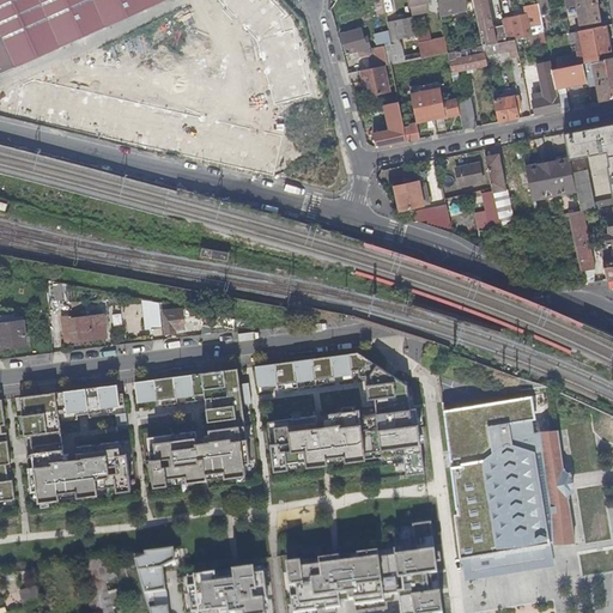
[(0,0),(0,73),(52,52),(165,0),(0,0)]
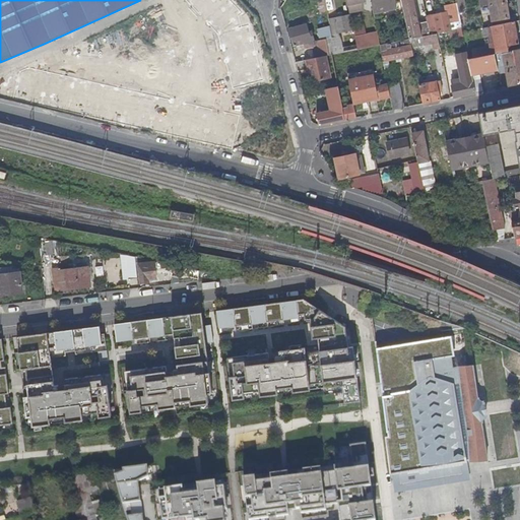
[(364,0),(346,0),(349,15),(363,13),(362,3),(365,3),(364,0)]
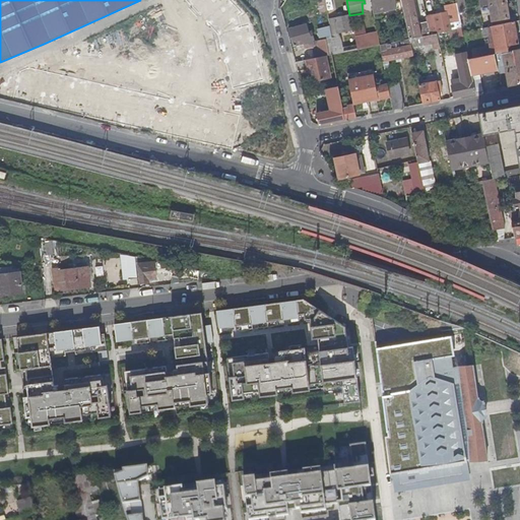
[(369,0),(373,15),(396,11),(394,0),(369,0)]
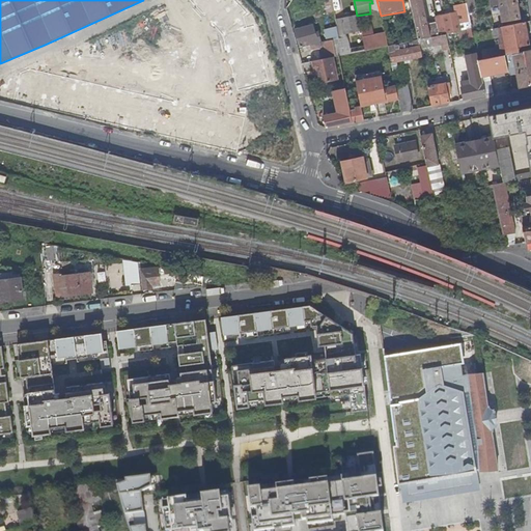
[(410,0),(418,39),(431,37),(439,35),(437,22),(427,24),(421,0),(410,0)]
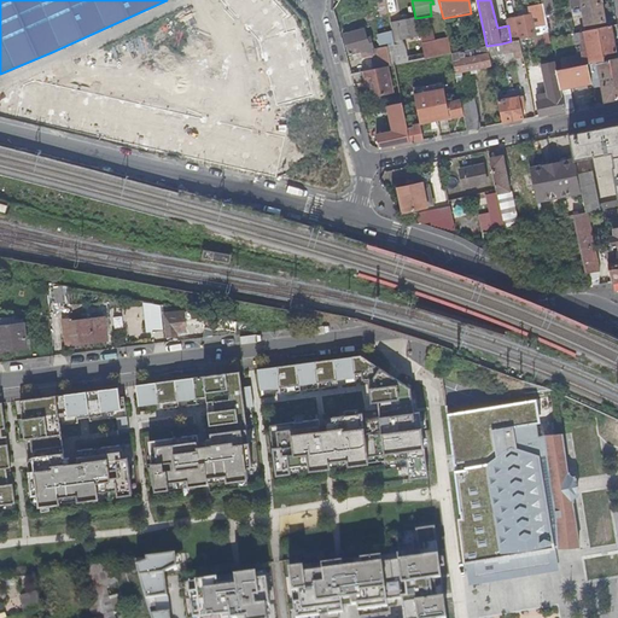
[(541,0),(542,7),(543,12),(554,10),(552,0),(541,0)]
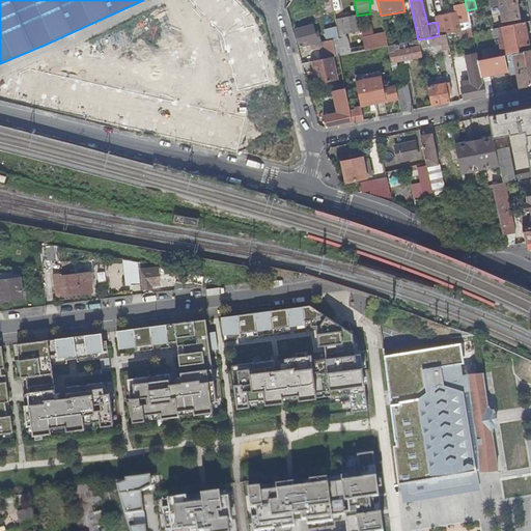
[(515,3),(500,6),(503,21),(519,18),(515,3)]
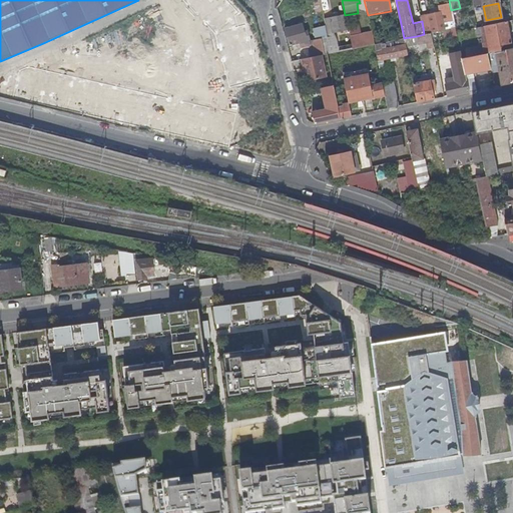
[(421,17),(422,21),(424,34),(431,33),(455,28),(452,11),(451,10),(450,6),(439,8),(440,13),(421,17)]
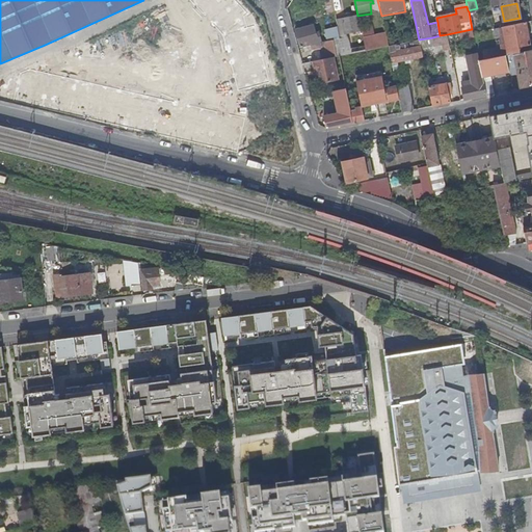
[(355,16),(337,20),(341,38),(360,34),(355,16)]
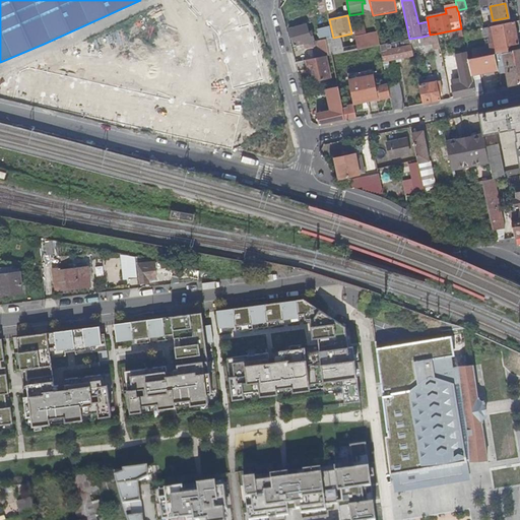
[(508,17),(493,20),(494,25),(509,22),(508,17)]
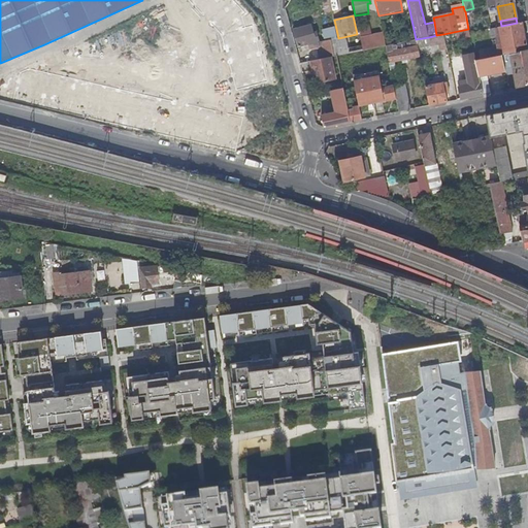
[(523,29),(523,22),(517,23),(501,26),(500,26),(503,45),(493,47),(477,51),(480,60),(510,54),(517,53),(516,47),(526,44),(524,35),(526,34),(525,29),(523,29)]
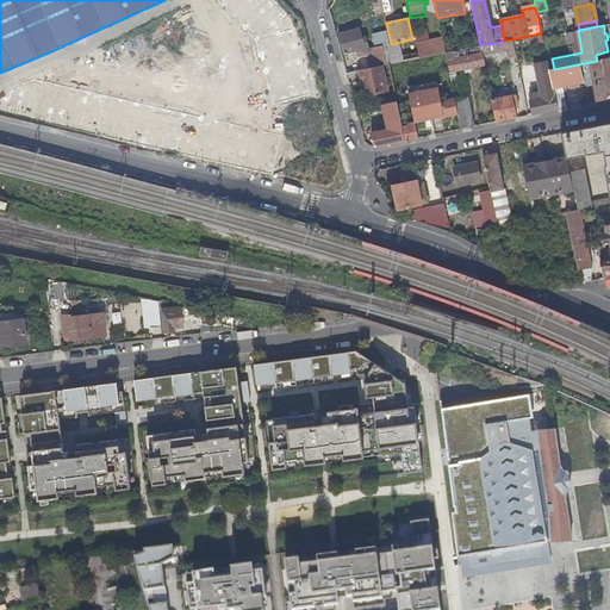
[(359,30),(340,35),(344,53),(358,49),(360,56),(368,54),(367,48),(368,47),(366,38),(362,38),(359,30)]
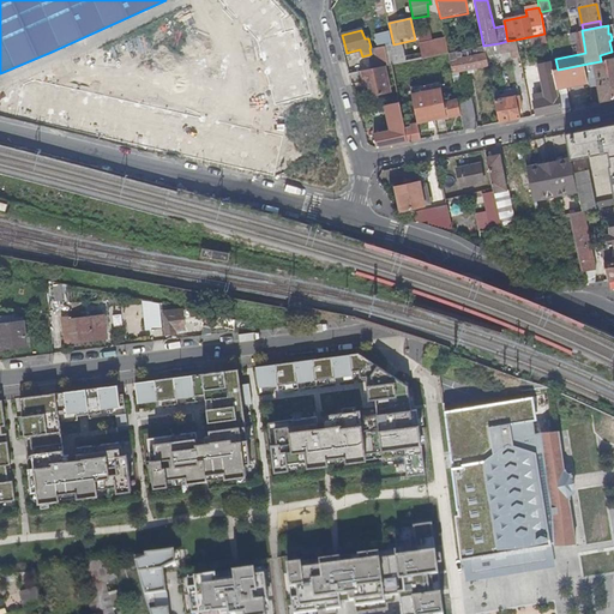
[(585,53),(582,30),(569,32),(573,55),(585,53)]
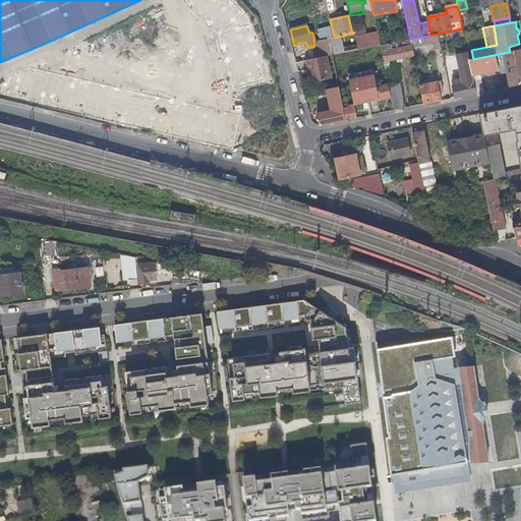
[(316,29),(319,40),(331,38),(329,26),(316,29)]
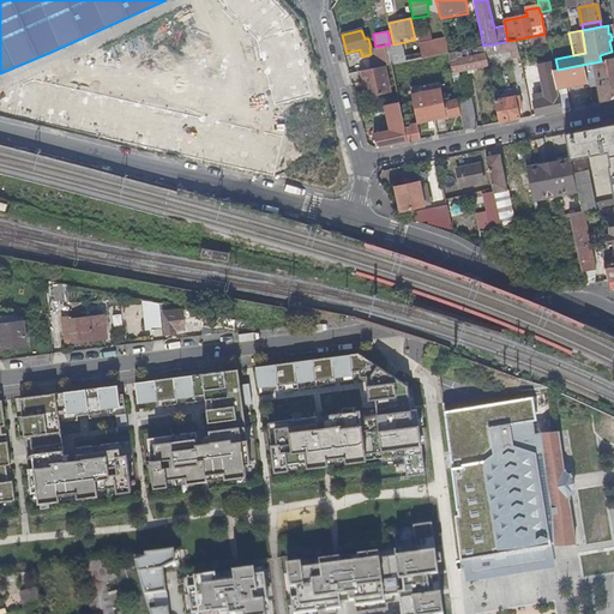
[(445,40),(419,44),(421,59),(447,54),(445,40)]
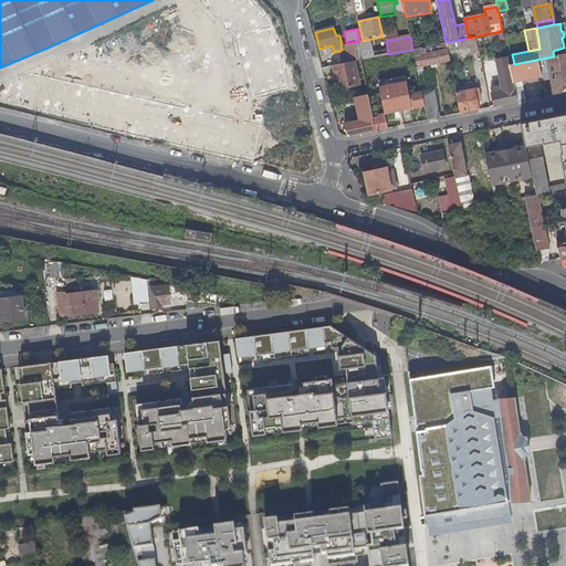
[(468,38),(460,40),(461,49),(470,46),(471,53),(479,51),(475,37),(468,38)]
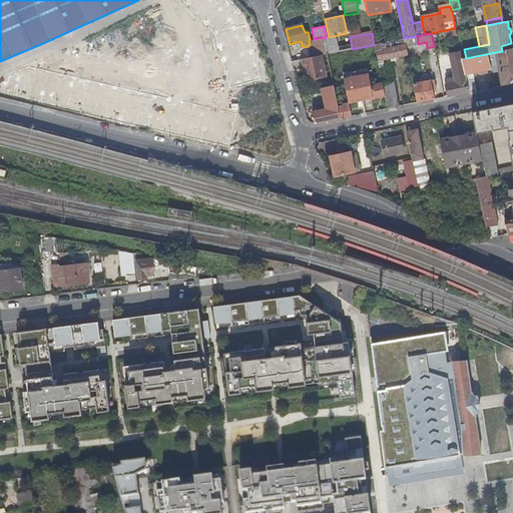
[(325,39),(328,53),(338,51),(334,37),(325,39)]
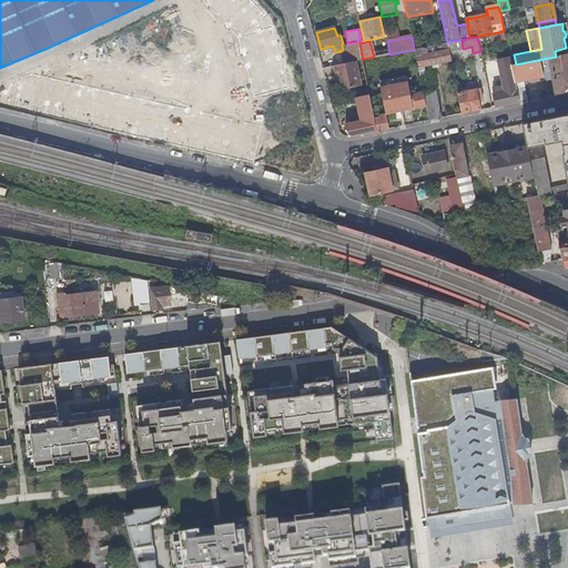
[(447,42),(414,50),(418,68),(452,61),(447,42)]
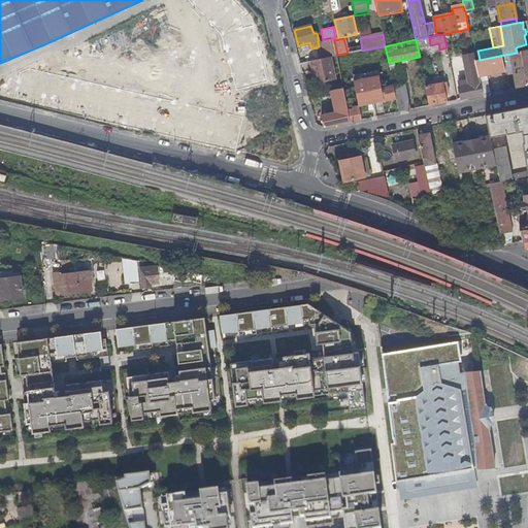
[(325,58),(331,57),(333,57),(330,40),(322,42),(325,58)]
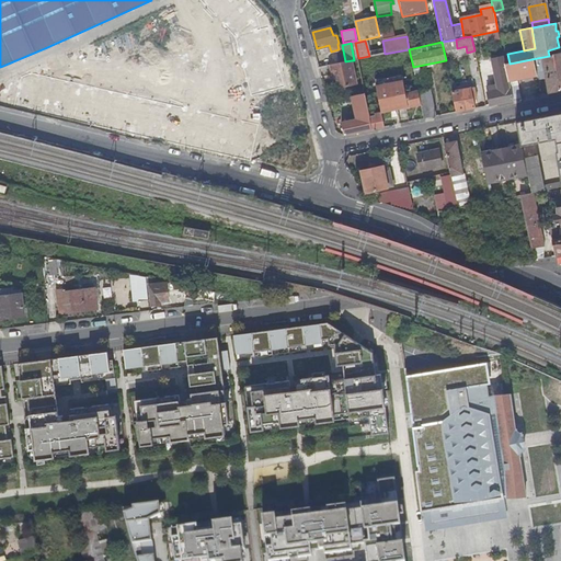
[(560,53),(549,56),(542,57),(545,70),(549,93),(560,91),(560,53)]
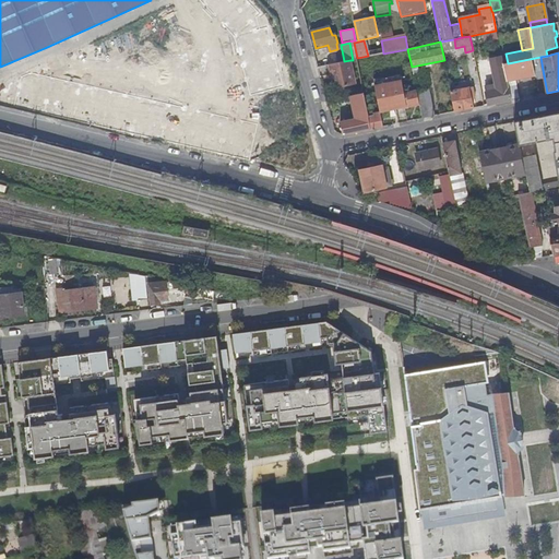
[(543,70),(540,57),(508,63),(503,64),(506,80),(514,79),(534,74),(534,72),(543,70)]
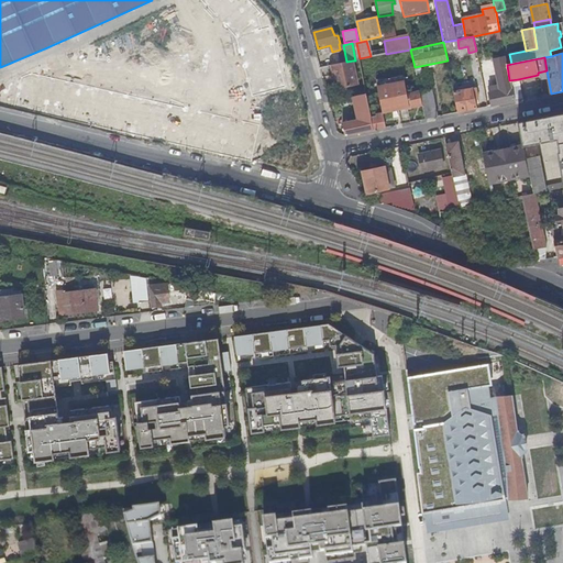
[(346,62),(332,65),(338,89),(359,86),(353,61),(346,62)]
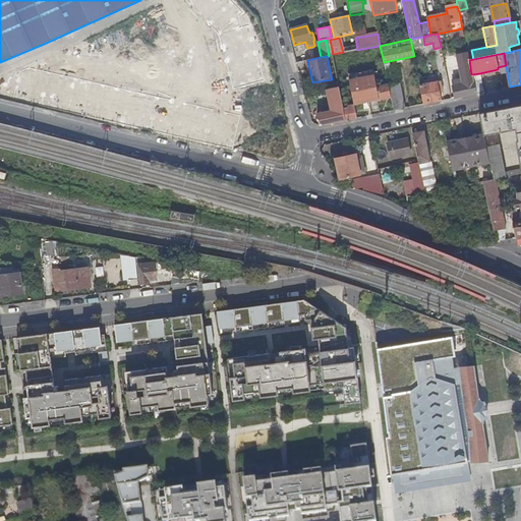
[(455,98),(475,94),(473,80),(471,74),(469,60),(458,63),(462,80),(462,84),(455,85),(453,87),(455,98)]
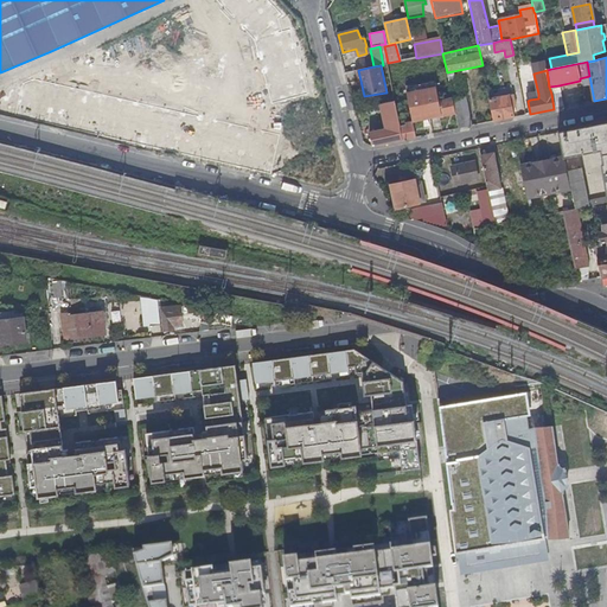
[(408,94),(413,123),(455,114),(453,100),(441,103),(438,88),(408,94)]
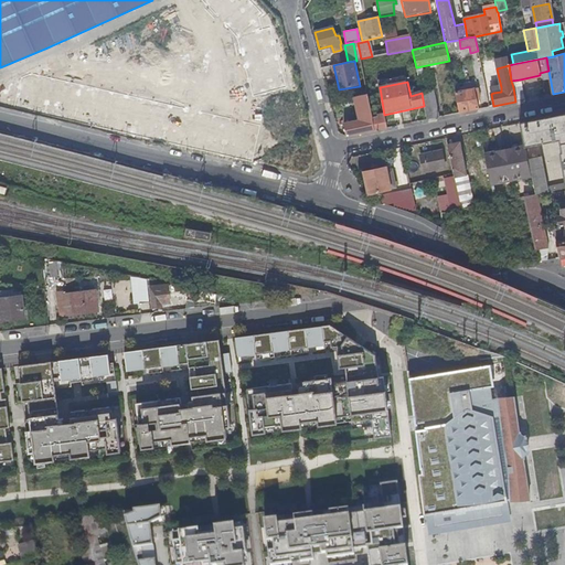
[(515,102),(523,100),(521,85),(513,87),(515,102)]
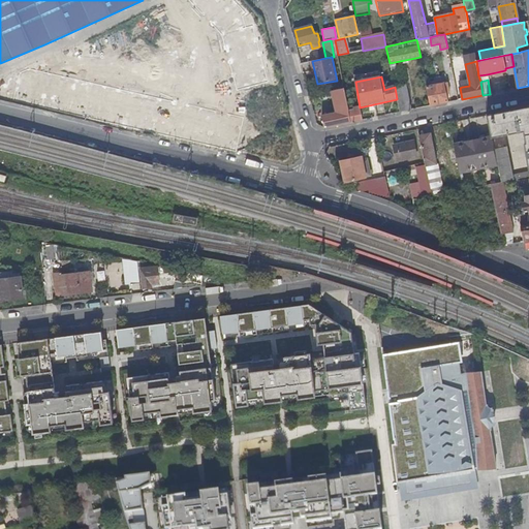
[(431,105),(447,102),(443,83),(427,87),(431,105)]
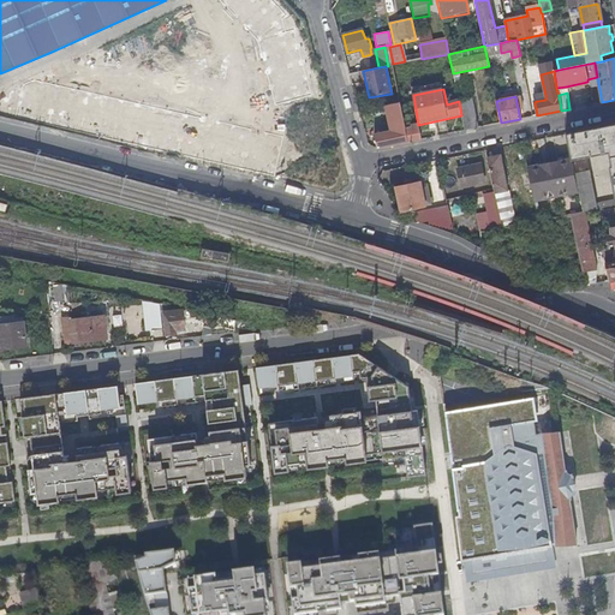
[(465,131),(476,129),(471,100),(459,101),(461,115),(465,131)]
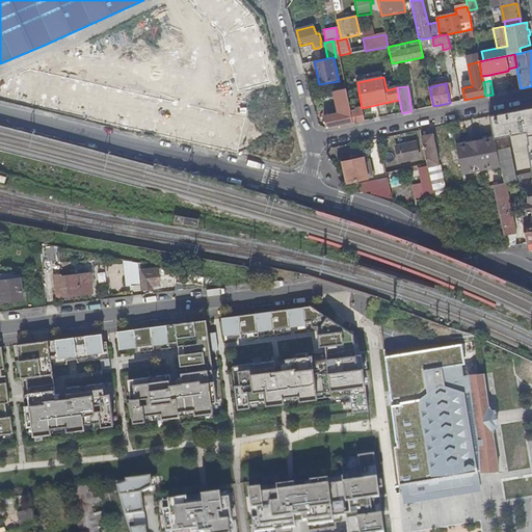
[(324,116),(327,128),(353,123),(351,109),(347,88),(334,91),(338,110),(330,111),(330,115),(324,116)]
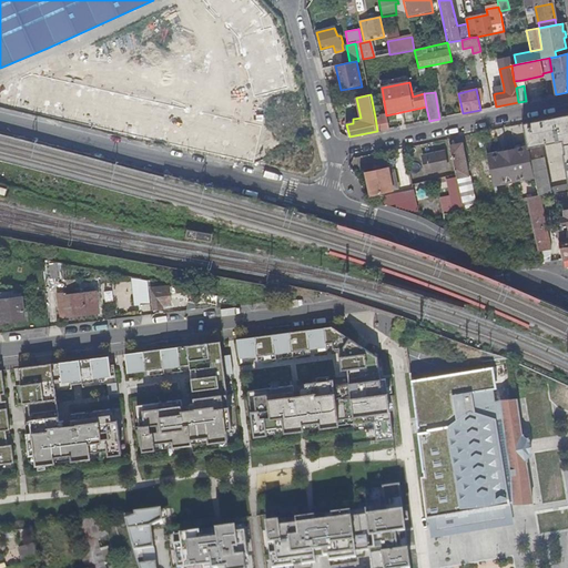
[(567,114),(524,124),(528,148),(561,141),(564,154),(561,155),(567,184),(549,188),(544,158),(530,160),(534,178),(538,196),(539,195),(548,194),(567,189),(567,114)]
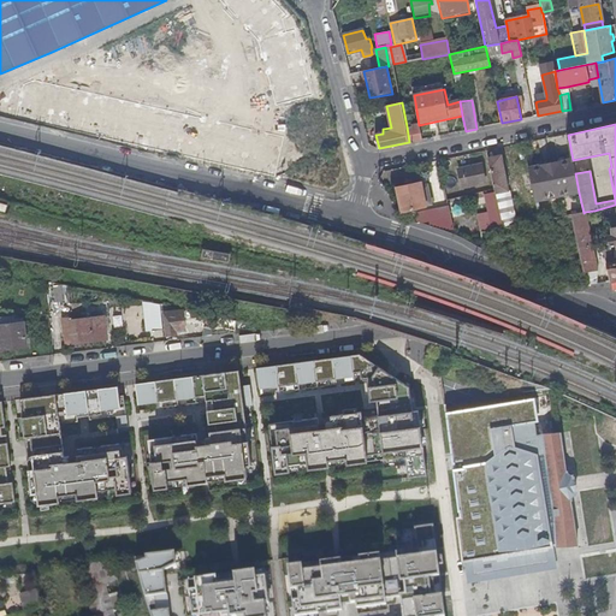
[(407,126),(409,142),(422,140),(419,125),(407,126)]
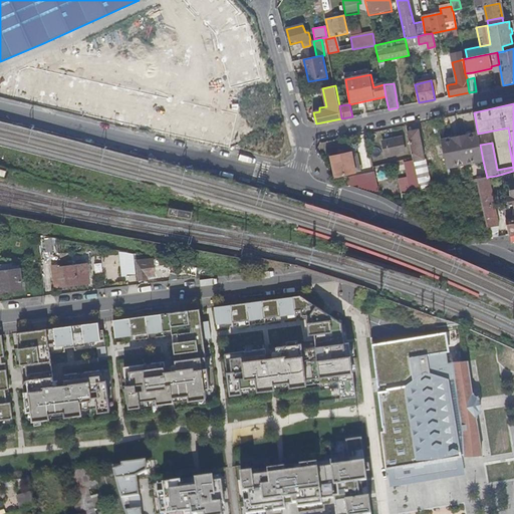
[(419,130),(408,132),(414,163),(425,161),(419,130)]
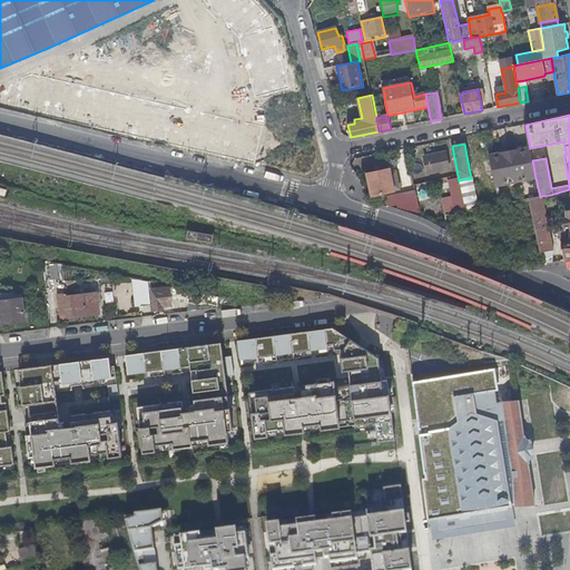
[(531,151),(510,155),(516,183),(536,178),(532,160),(531,151)]
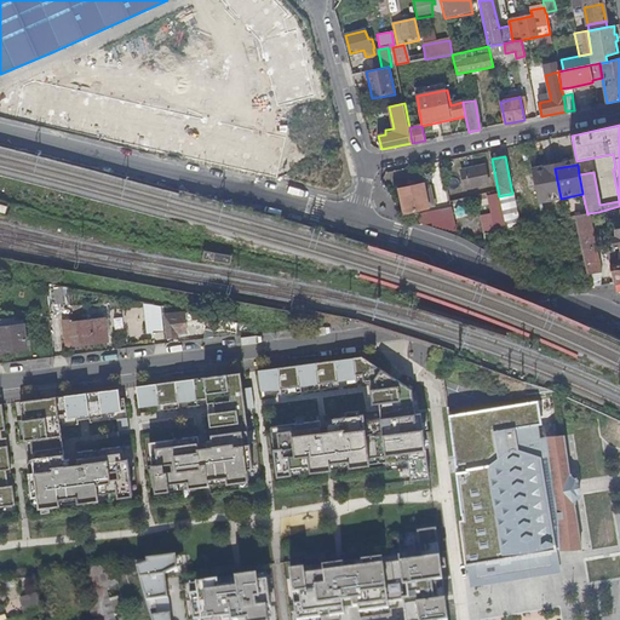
[(484,166),(461,170),(465,189),(488,185),(484,166)]
